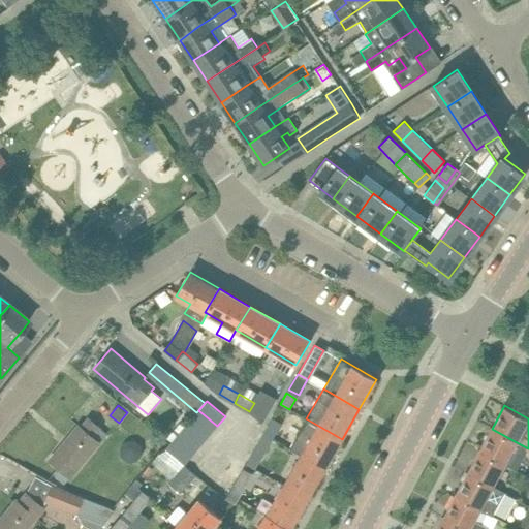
[(198,410),(196,412),(190,419),(209,436),(217,426),(198,410)]
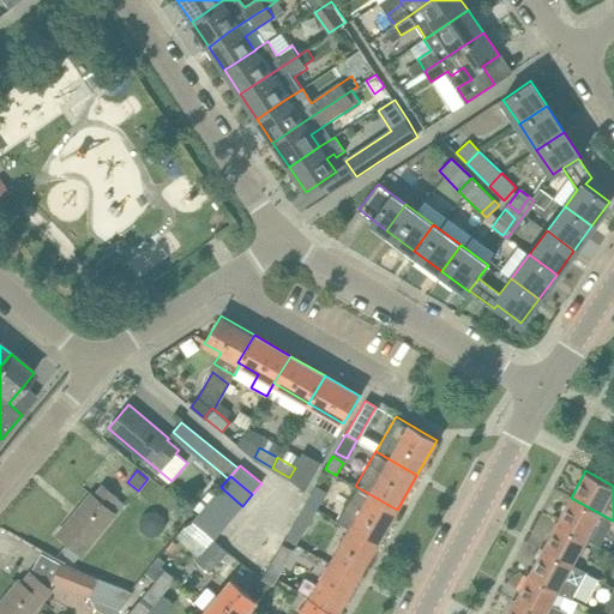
[(94,495),(91,493),(58,534),(77,549),(82,553),(124,503),(102,486),(94,495)]
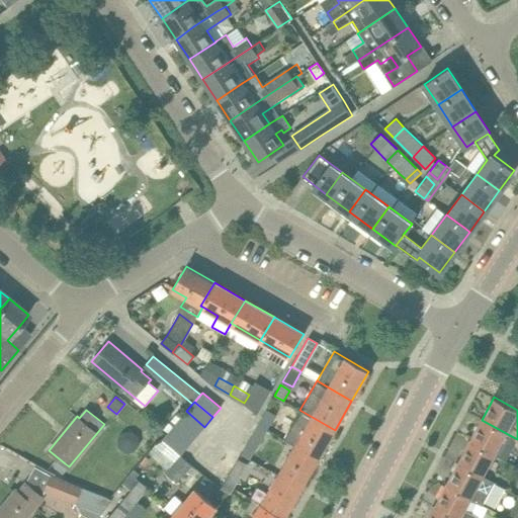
[(258,425),(266,430),(275,415),(266,410),(258,425)]
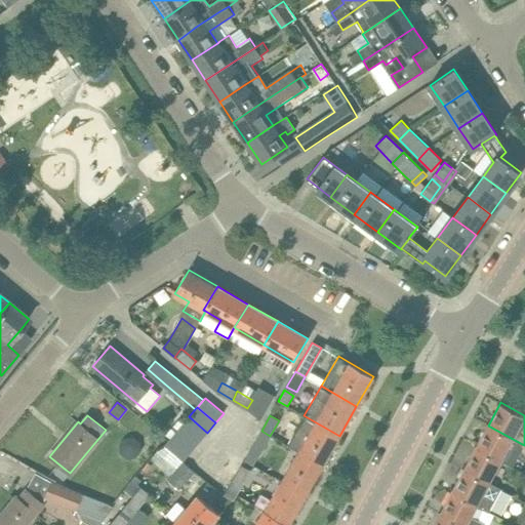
[(339,436),(332,432),(304,415),(286,445),(298,452),(322,466),(339,436)]
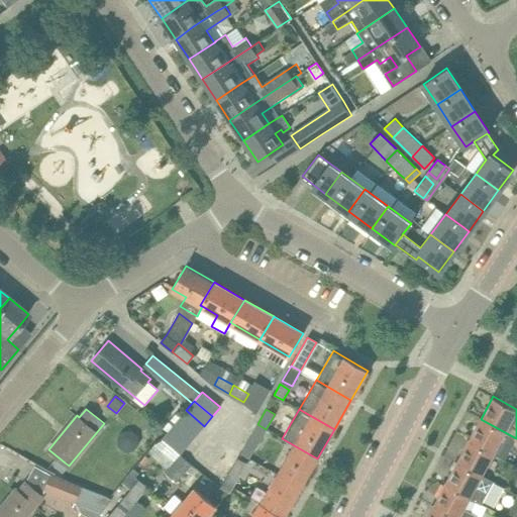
[(196,435),(204,426),(186,410),(178,420),(196,435)]
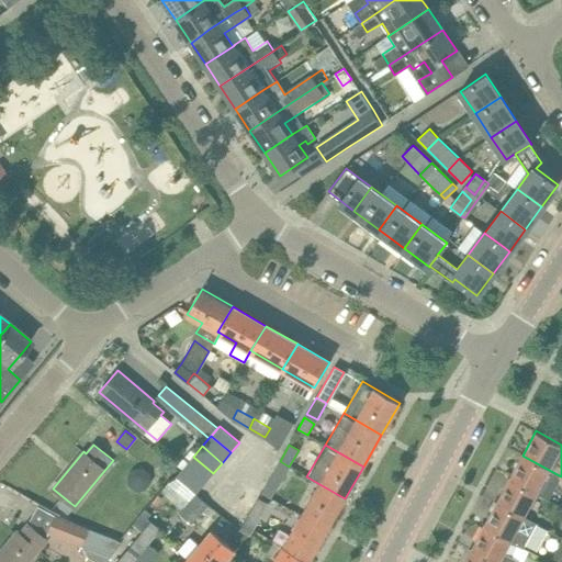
[(523,456),(509,479),(536,492),(549,499),(561,476),(523,456)]
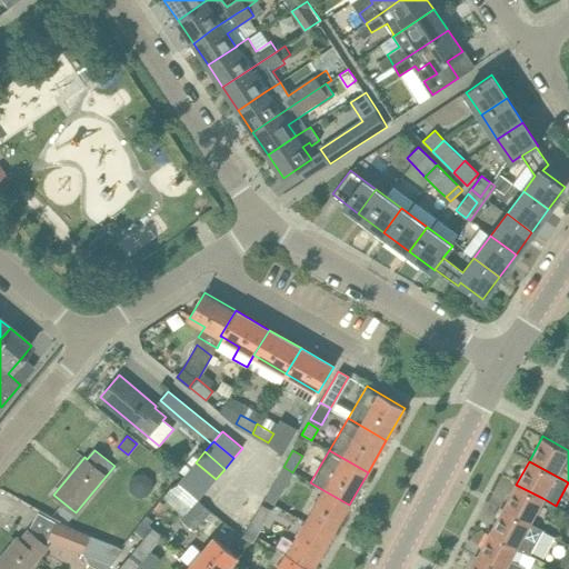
[(208,489),(216,479),(196,462),(187,472),(208,489)]
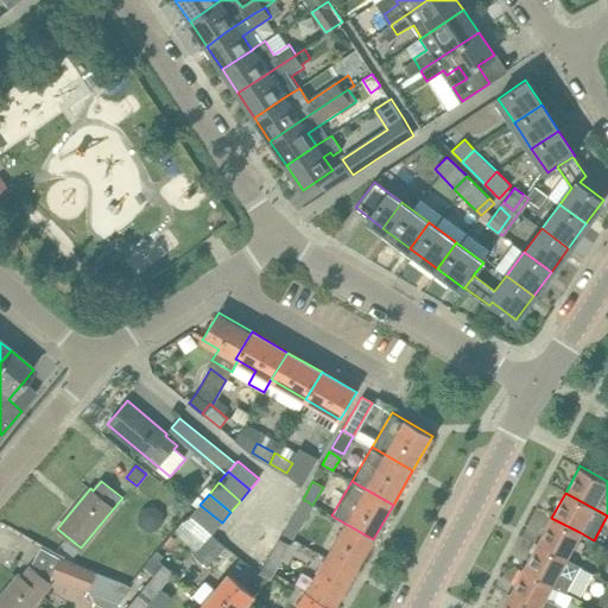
[(293,539),(312,505),(303,499),(284,533),(293,539)]
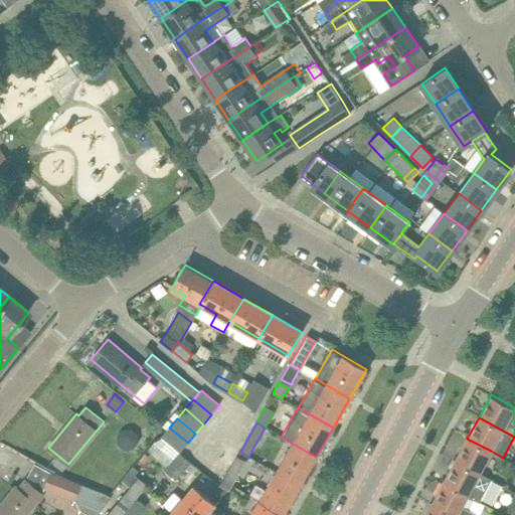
[(179,453),(188,443),(169,427),(160,439),(179,454),(190,463),(191,462),(179,453)]
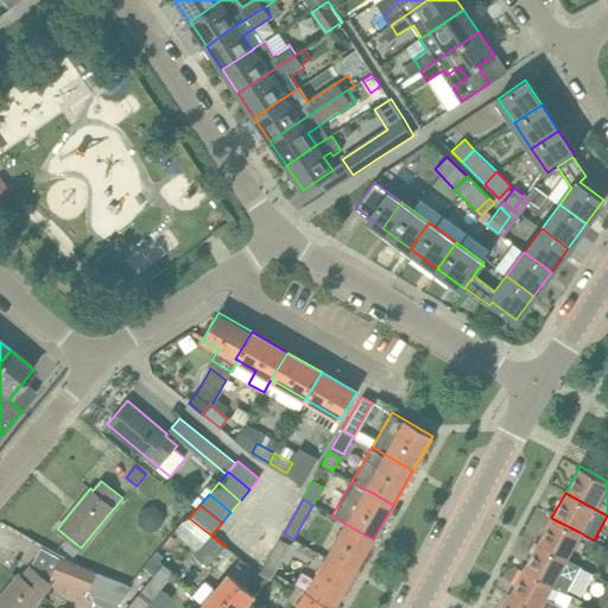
[(211,536),(189,518),(175,534),(197,552),(211,536)]
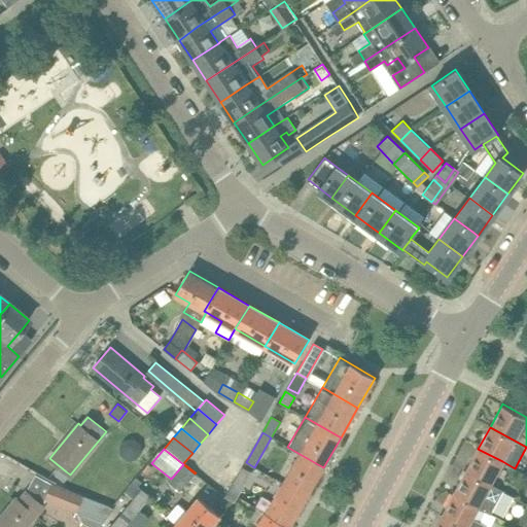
[(491,483),(502,461),(478,449),(466,469),(491,483)]
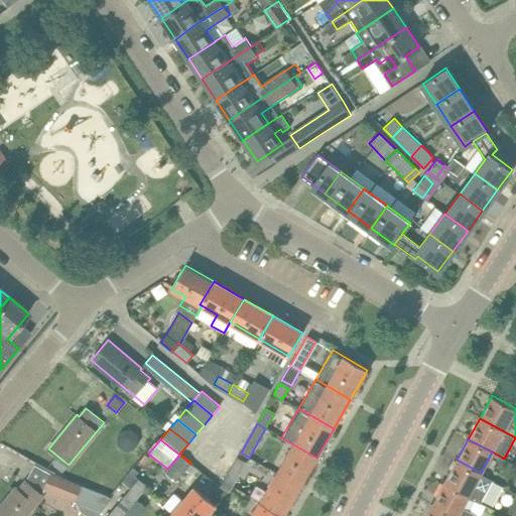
[(300,486),(316,458),(293,444),(277,474),(300,486)]
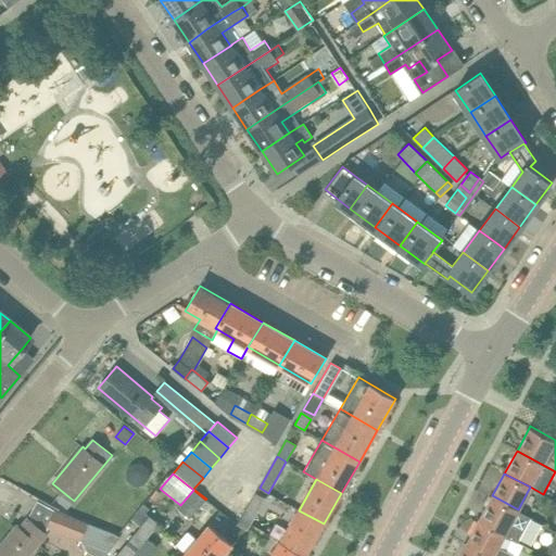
[(205,500),(193,490),(180,505),(192,515),(205,500)]
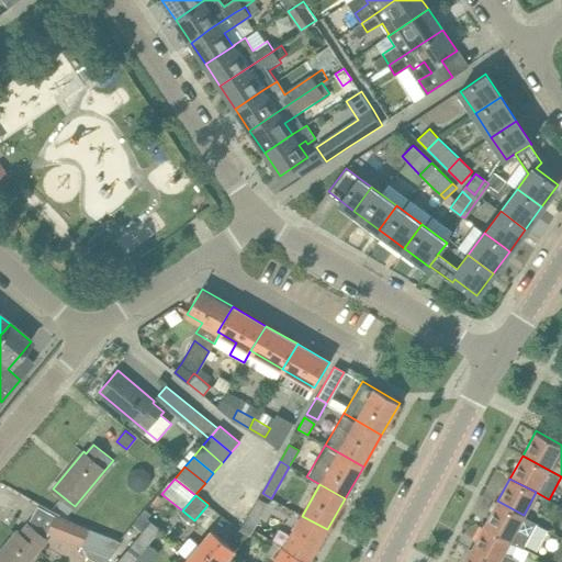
[(249,514),(259,519),(268,503),(259,497),(249,514)]
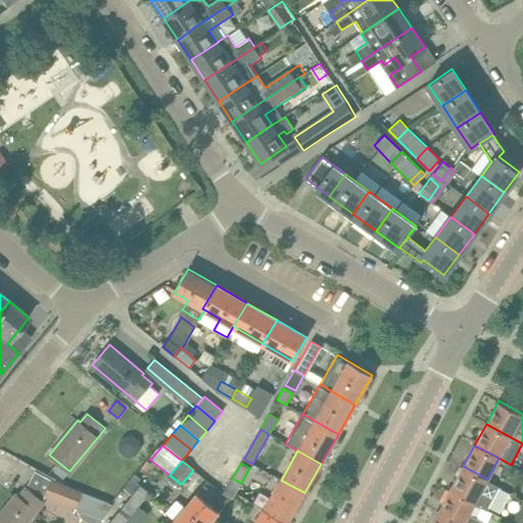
[(463,466),(450,489),(474,503),(487,510),(491,501),(500,486),(487,479),(463,466)]
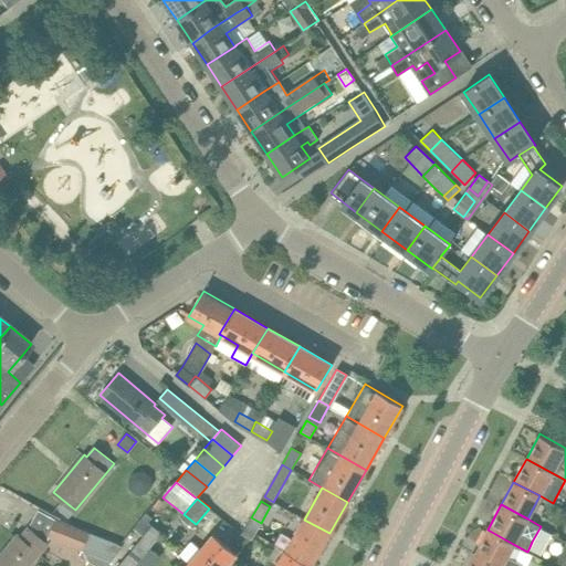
[(221,519),(209,509),(196,524),(208,535),(221,519)]
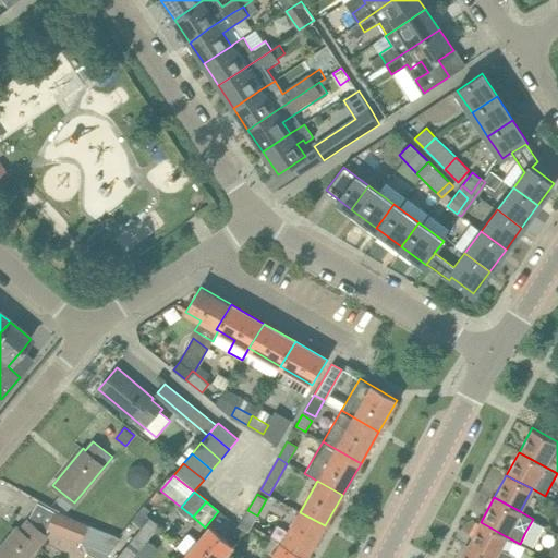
[(257,516),(247,510),(239,525),(249,531),(257,516)]
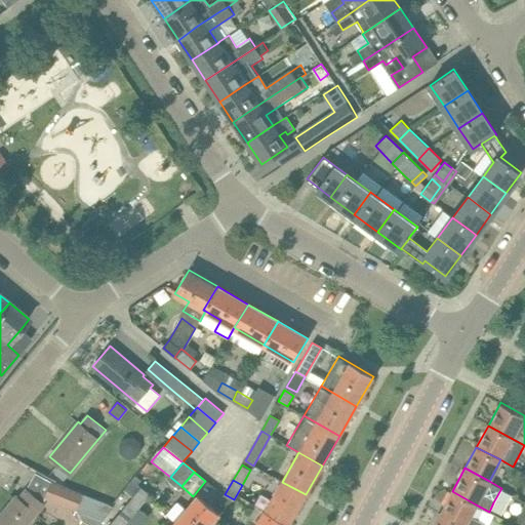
[(105,501),(51,481),(45,498),(97,519),(98,518),(104,520),(114,507),(105,502),(105,501)]
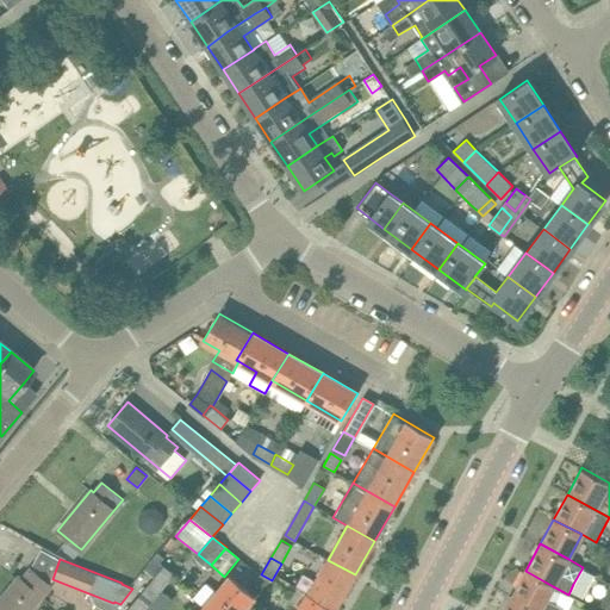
[(335,609),(355,574),(328,560),(307,593),(335,609)]
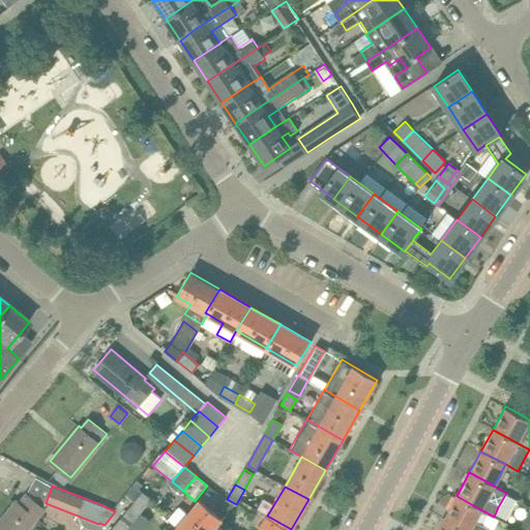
[(143,492),(130,506),(139,514),(151,499),(143,492)]
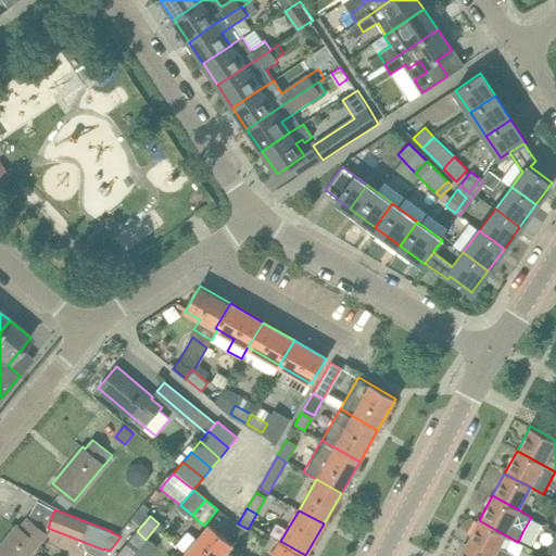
[(20,528),(17,526),(0,545),(0,555),(27,555),(47,533),(27,518),(20,528)]
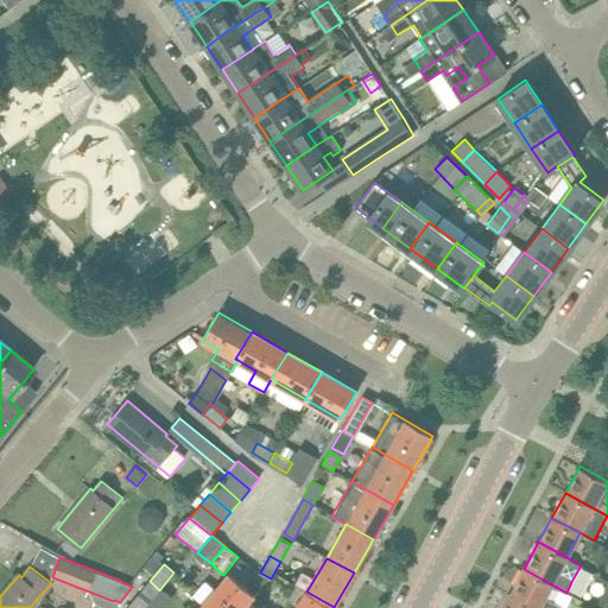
[(544,599),(551,584),(524,569),(510,595),(533,607),(559,607),(561,607),(544,599)]
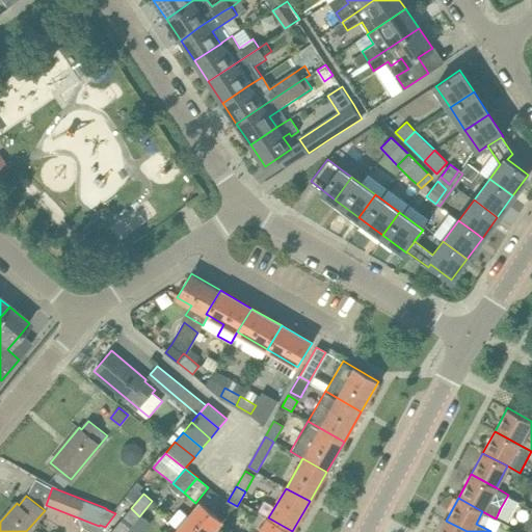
[(178,508),(168,520),(182,531),(211,531),(221,520),(200,502),(188,516),(178,508)]
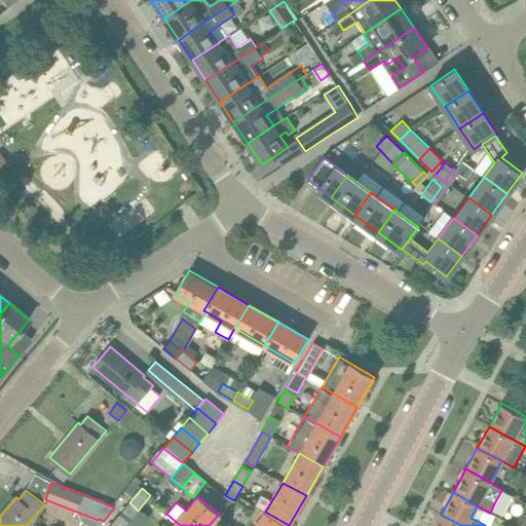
[(129,502),(117,518),(126,525),(138,511),(129,502)]
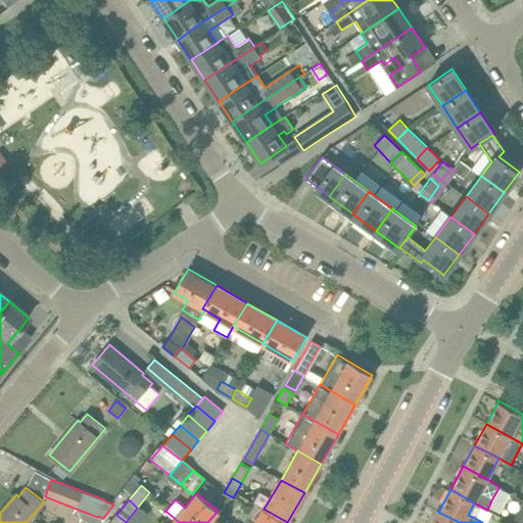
[(179,522),(165,511),(162,509),(150,522),(179,522)]
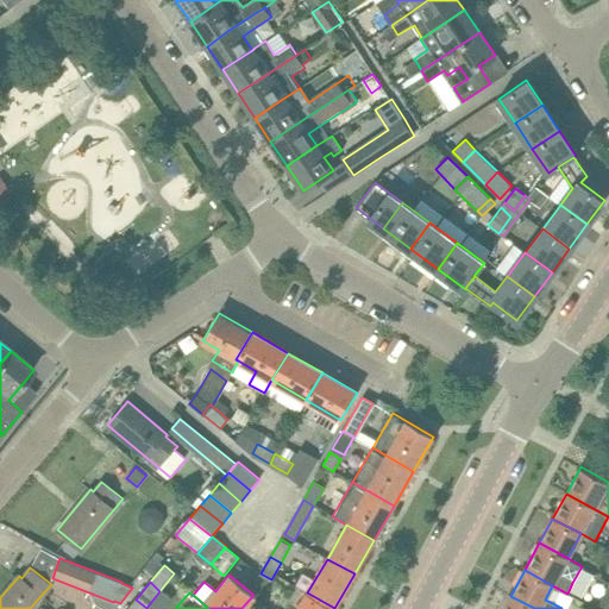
[(307,592),(300,607),(297,608),(333,608),(334,608),(307,592)]
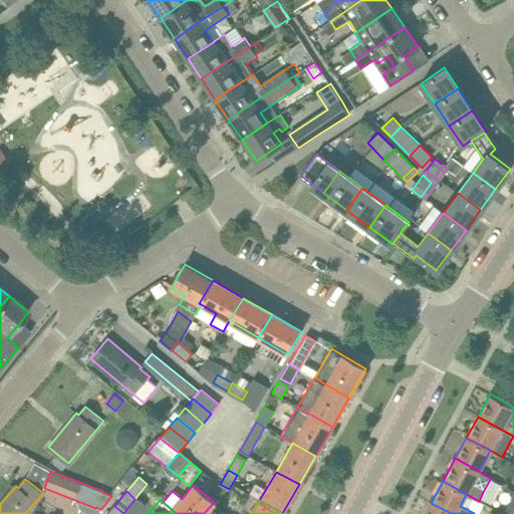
[(451,513),(431,503),(425,513),(451,513)]
